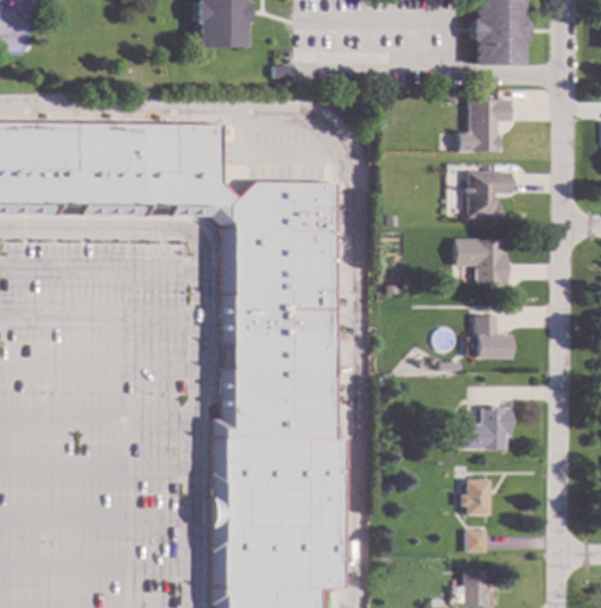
[(247,0),(247,2),(251,2),(250,23),(247,23),(247,48),(198,48),(198,23),(195,23),(195,2),(198,2),(198,0),(247,0)]
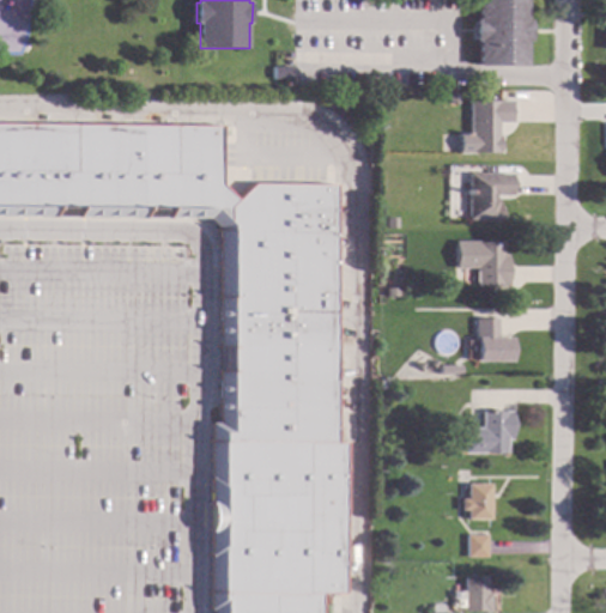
[(529,0),(529,19),(533,20),(532,41),(529,41),(528,66),(480,65),(482,41),(477,41),(477,20),(480,20),(480,0),(529,0)]
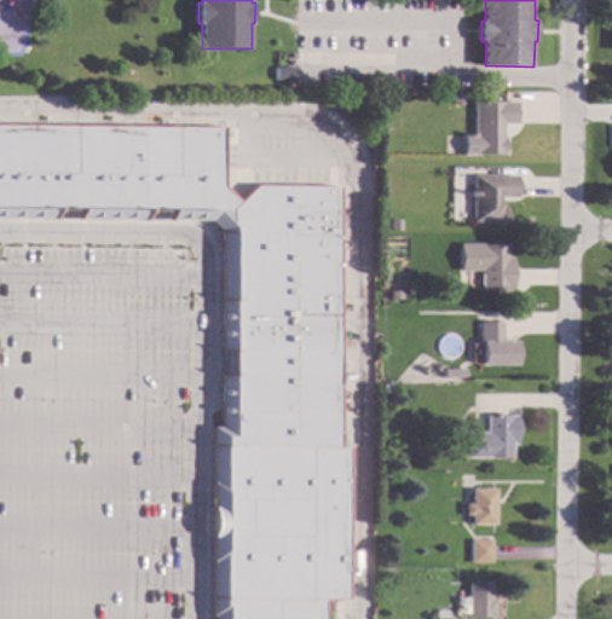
[(299,79),(279,79),(279,67),(300,67),(299,79)]
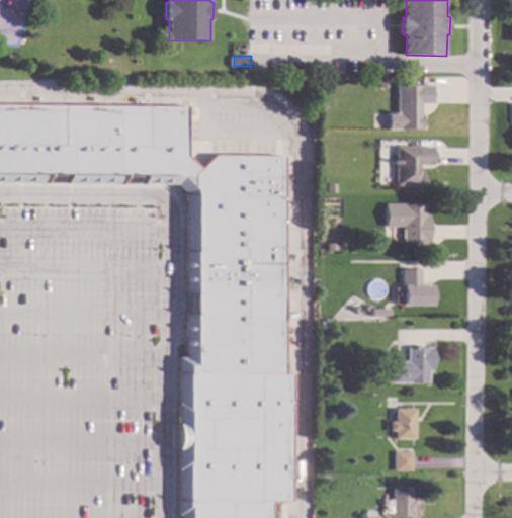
[(392,79),(392,86),(384,86),(384,78),(392,79)]
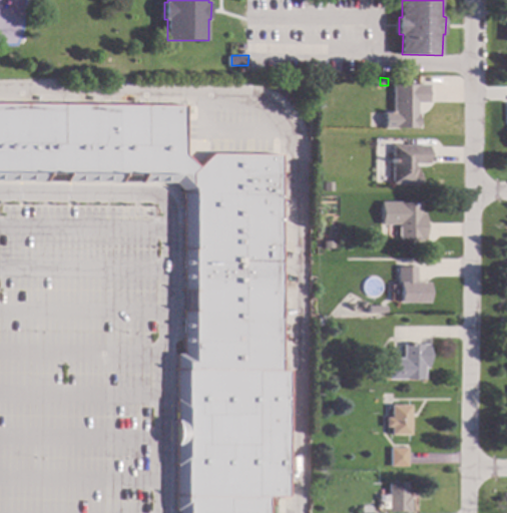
[(434,102),(421,102),(421,112),(423,112),(422,127),(388,127),(388,110),(396,110),(396,83),(434,83),(434,102)]
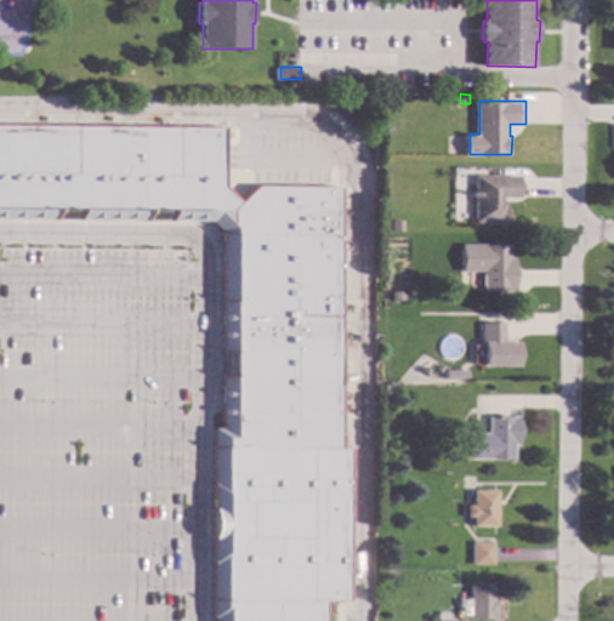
[(229,186),(244,201),(261,186),(345,187),(342,448),(352,448),(350,600),(328,600),(327,620),(216,620),(217,616),(214,616),(217,429),(225,429),(228,229),(216,218),(0,218),(0,126),(229,126),(229,186)]
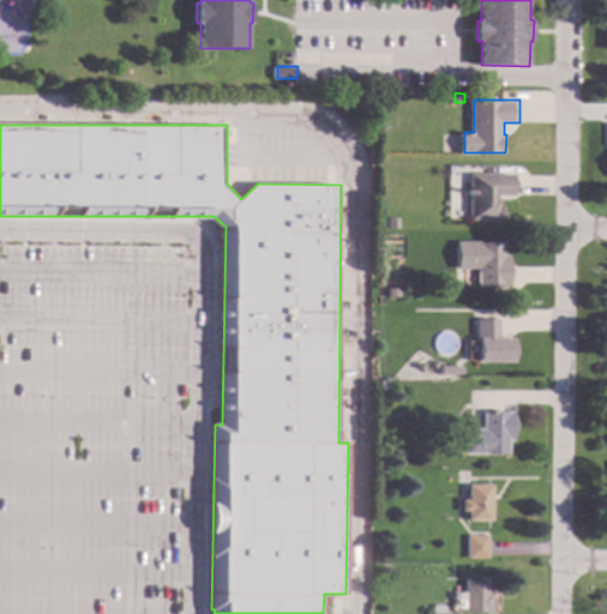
[(518,174),(517,194),(500,194),(500,198),(503,198),(503,206),(508,206),(508,220),(474,218),(475,173),(518,174)]
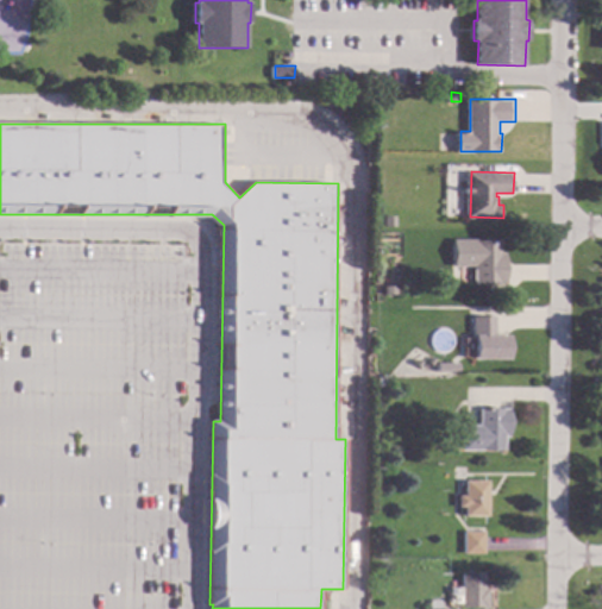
[(503,240),(503,252),(509,253),(508,283),(477,282),(478,265),(457,264),(458,239),(503,240)]
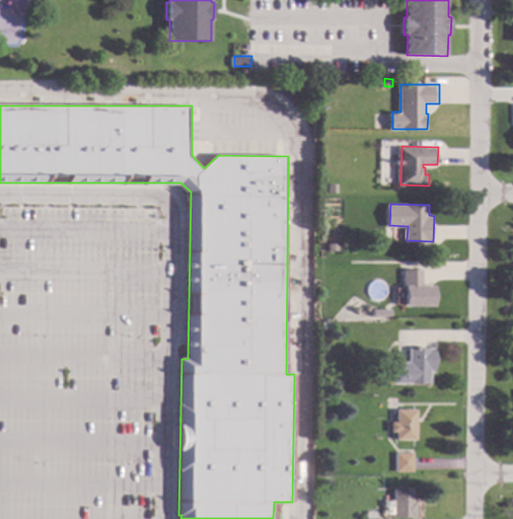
[(423,286),(436,286),(436,306),(407,306),(408,287),(406,287),(406,270),(423,270),(423,286)]
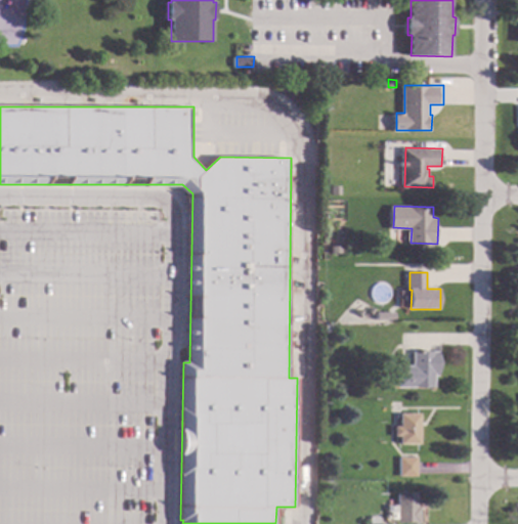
[(440,376),(437,376),(437,387),(399,387),(399,365),(407,365),(407,350),(440,351),(440,376)]
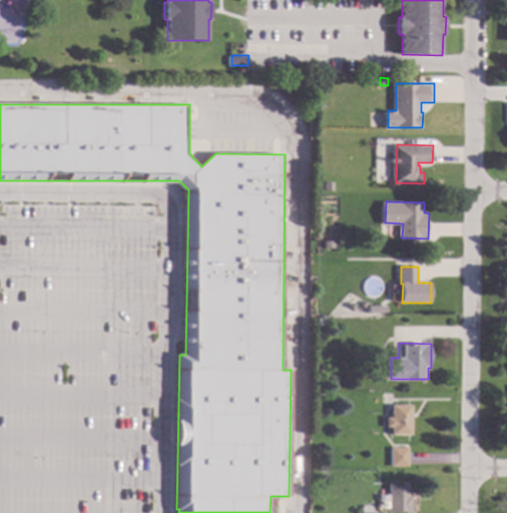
[(414,435),(394,435),(394,427),(388,427),(388,418),(394,418),(394,405),(414,405),(414,435)]
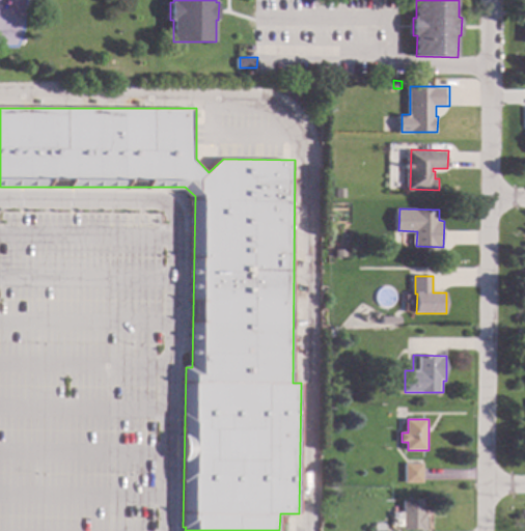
[(425,482),(408,482),(407,464),(425,464),(425,482)]
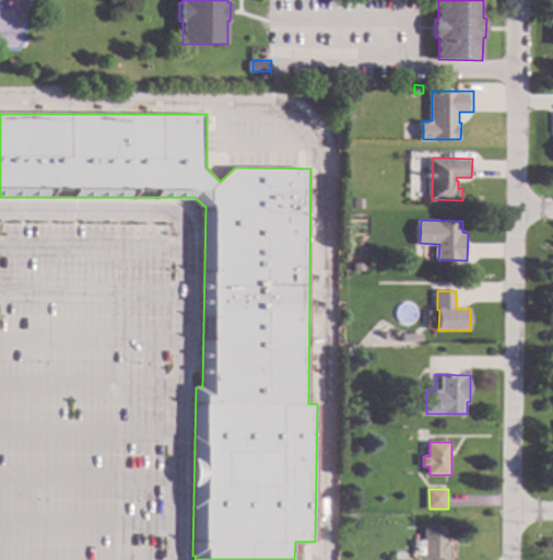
[(448,540),(451,540),(451,559),(426,559),(426,526),(448,526),(448,540)]
